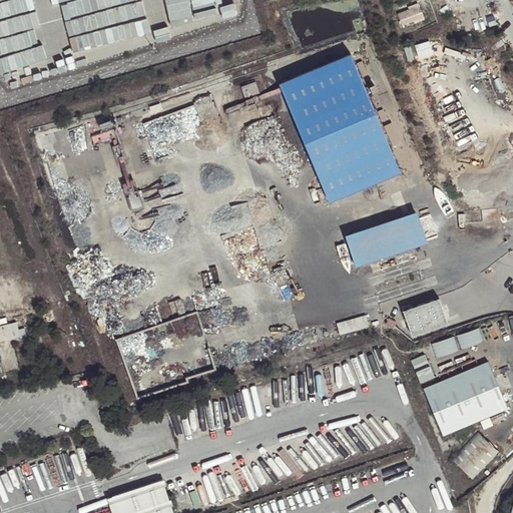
[(96,44),(146,35),(139,2),(130,4),(127,0),(68,0),(65,1),(68,17),(89,13),(78,21),(80,32),(93,29),(96,44)]
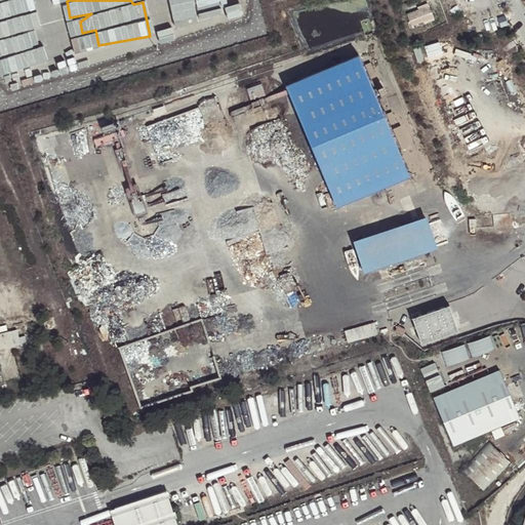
[(414,26),(439,19),(434,3),(410,9),(414,26)]
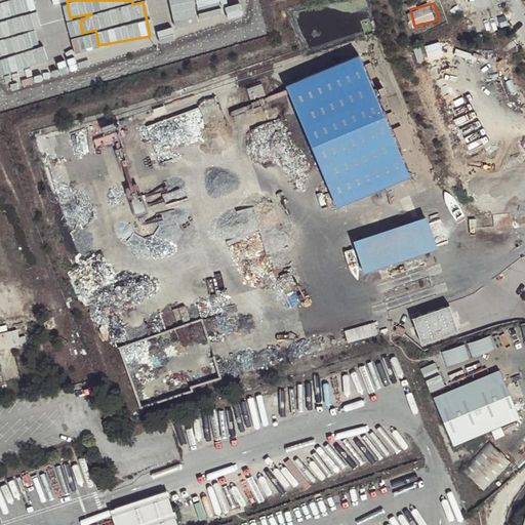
[(445,39),(420,47),(426,59),(449,50),(445,39)]
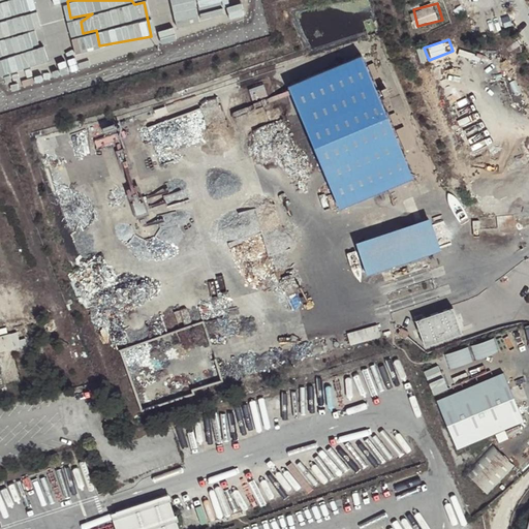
[(290,91),(341,216),(413,186),(362,63),(290,91)]
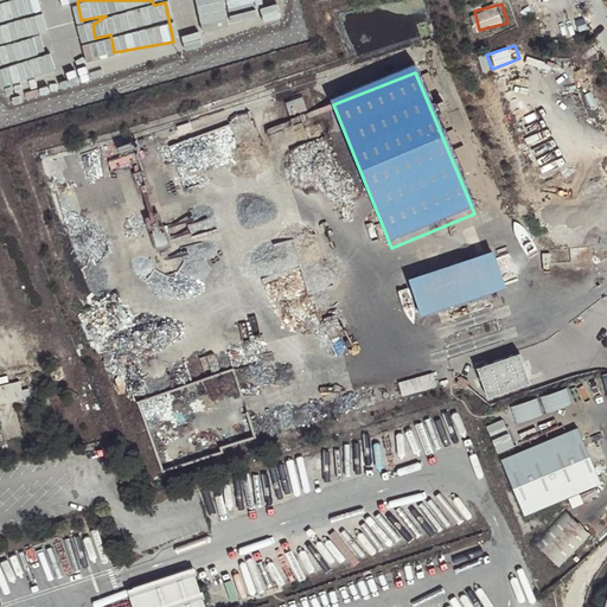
[(493,255),(408,283),(421,320),(505,293),(493,255)]
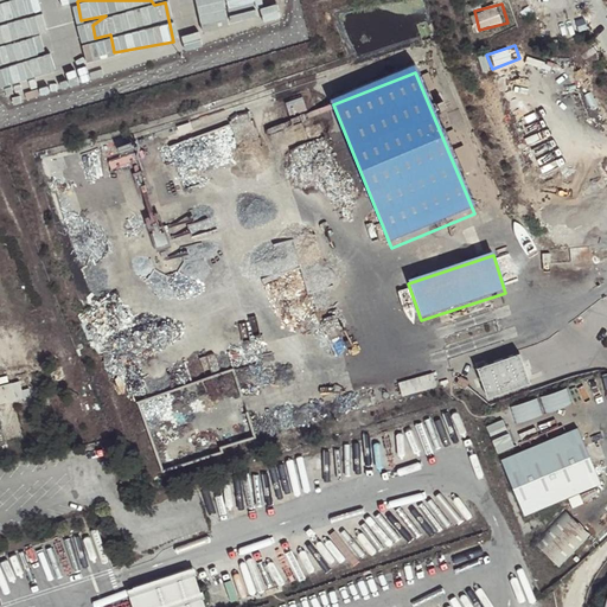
[(477,371),(486,402),(529,388),(519,358),(477,371)]
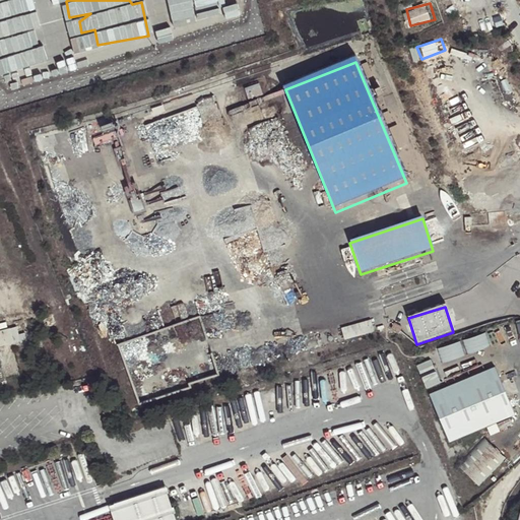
[(348,338),(377,329),(373,318),(344,327),(348,338)]
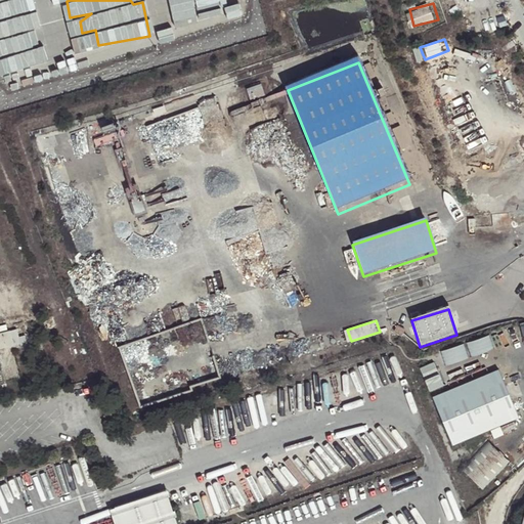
[(400,336),(403,330),(395,325),(392,331),(400,336)]
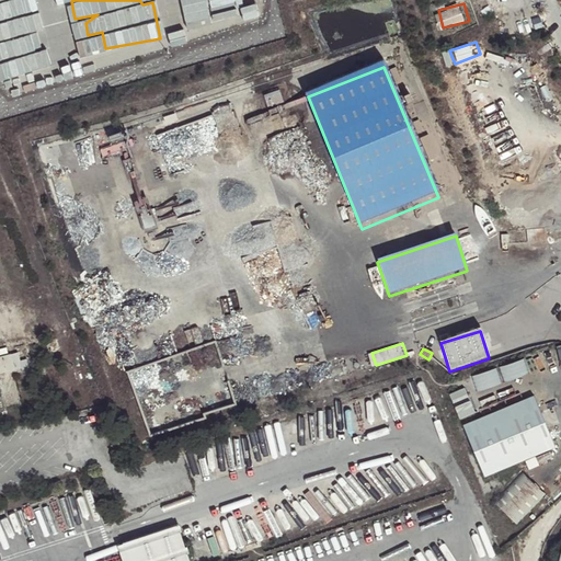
[(0,373),(14,370),(10,354),(0,356),(0,373)]
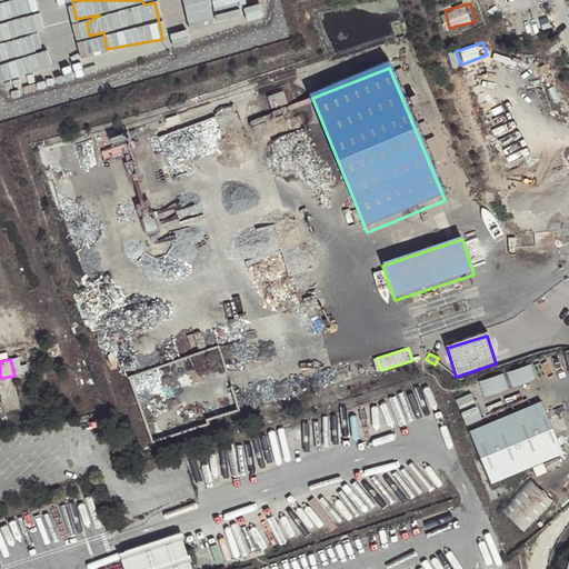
[(153,367),(137,373),(149,407),(161,402),(155,385),(159,383),(153,367)]
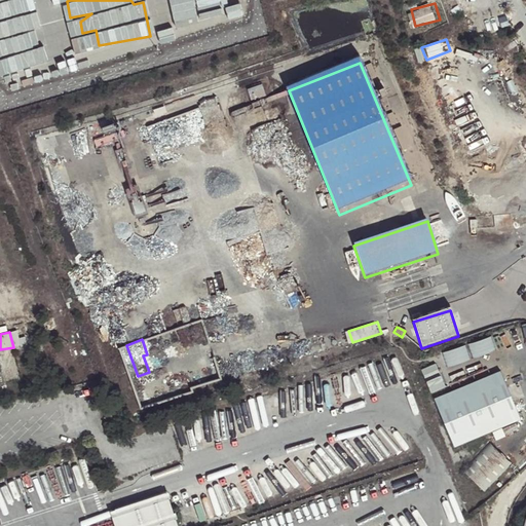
[(446,347),(448,363),(499,353),(497,339),(446,347)]
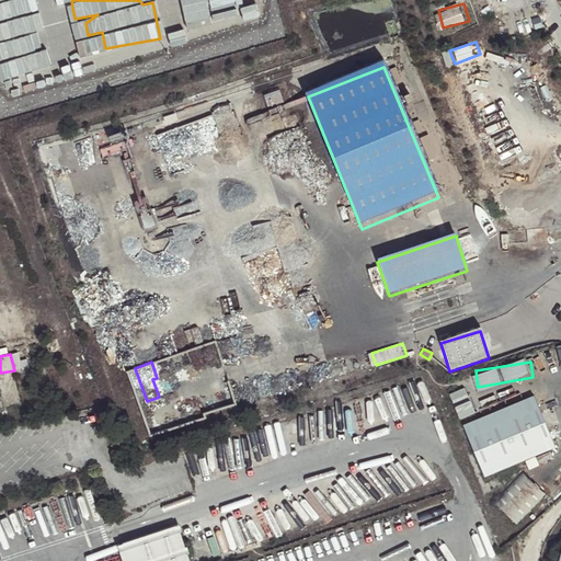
[(472,385),(454,393),(465,419),(483,410),(472,385)]
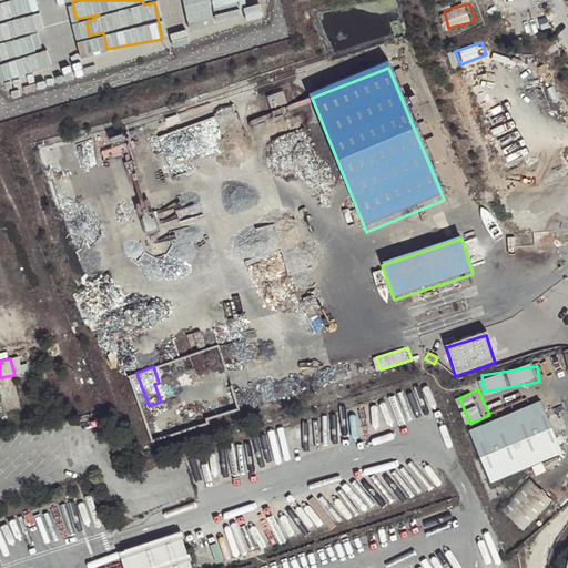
[(468,429),(490,482),(563,450),(539,399),(468,429)]
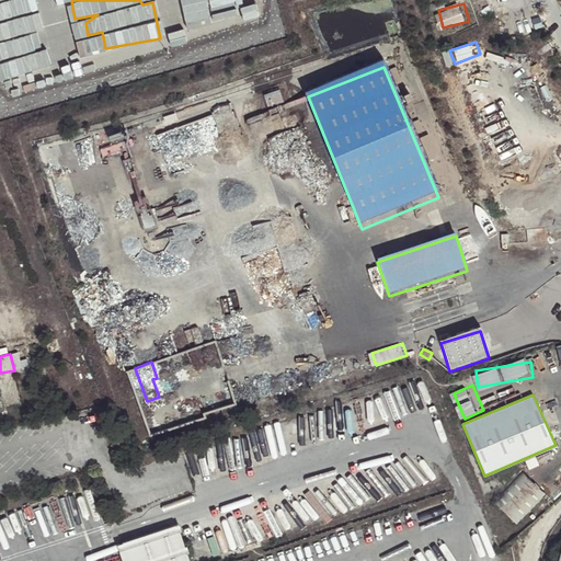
[(546,495),(522,471),(492,501),(517,525),(546,495)]
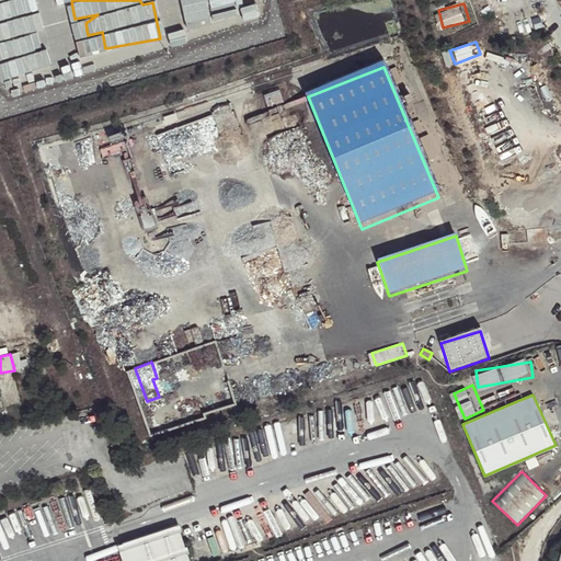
[(189,560),(176,521),(116,540),(122,560),(189,560)]
